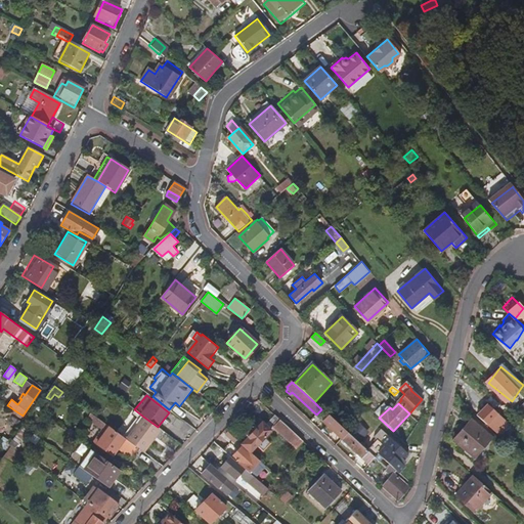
[(316,415),(316,416),(361,457),(358,461),(365,468),(375,457),(372,455),(347,432),(321,409),(316,415)]
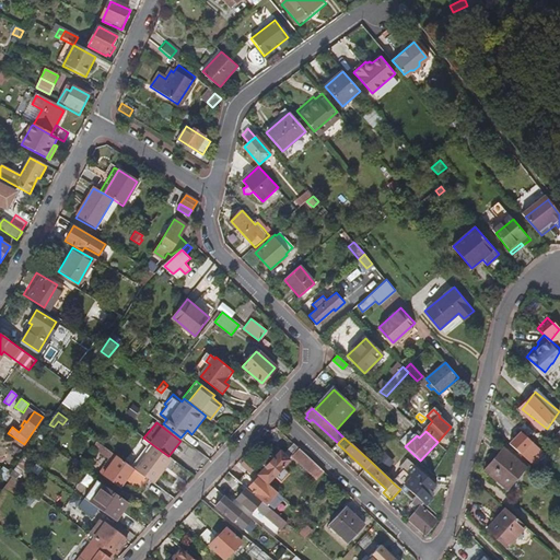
[(541,456),(535,451),(540,445),(534,440),(523,453),(536,463),(541,456)]
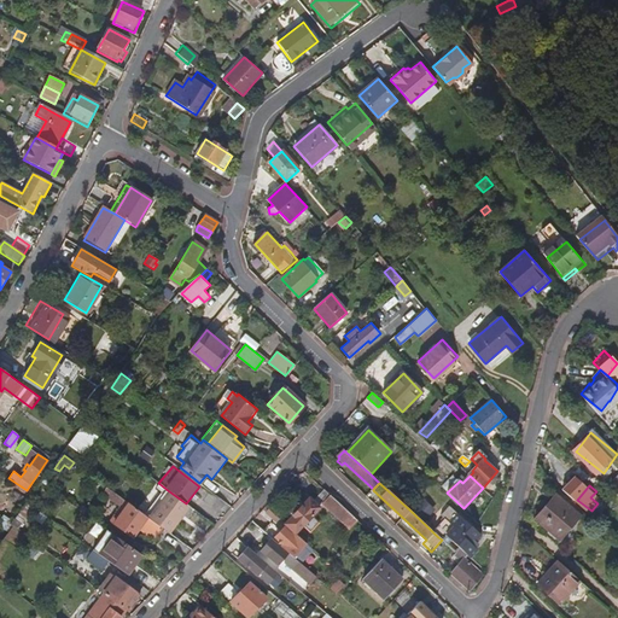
[(322,505),(331,496),(324,489),(313,501),(309,497),(302,505),(298,502),(295,502),(290,508),(290,513),(293,516),(284,524),(285,525),(296,534),(303,525),(310,531),(319,522),(312,517),(322,505)]
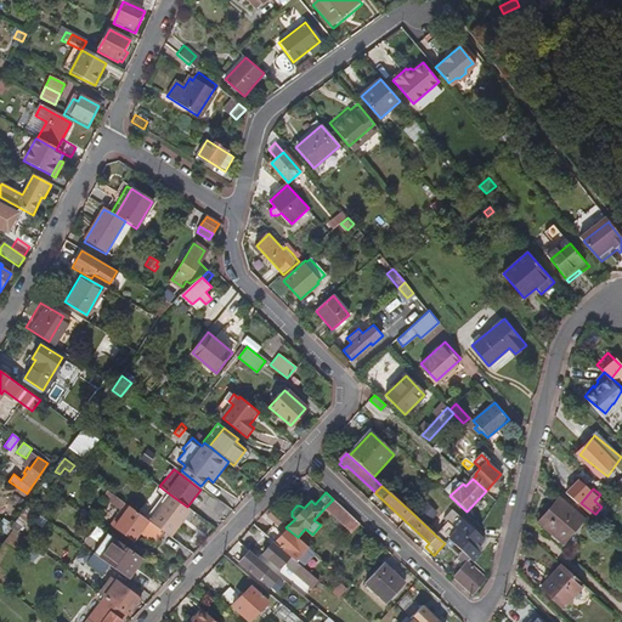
[(150,522),(112,493),(109,497),(112,499),(109,502),(122,510),(111,524),(134,542),(141,533),(156,544),(164,533),(150,522)]
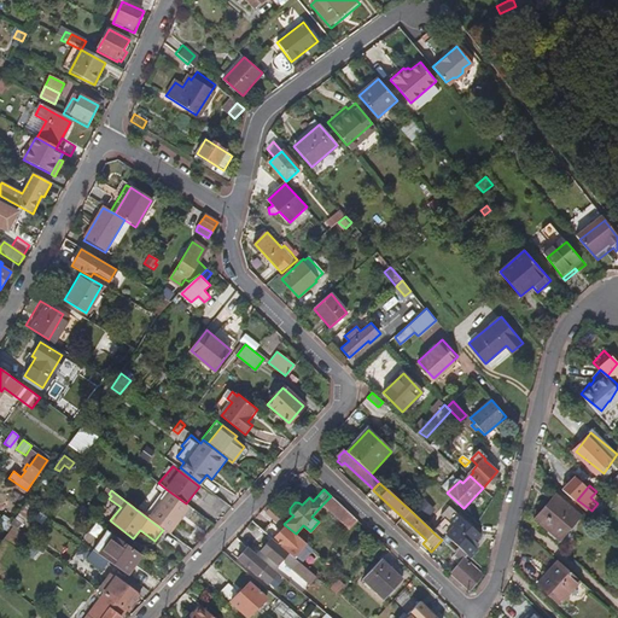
[(168,534),(188,506),(186,503),(169,491),(149,519),(163,530),(168,534)]
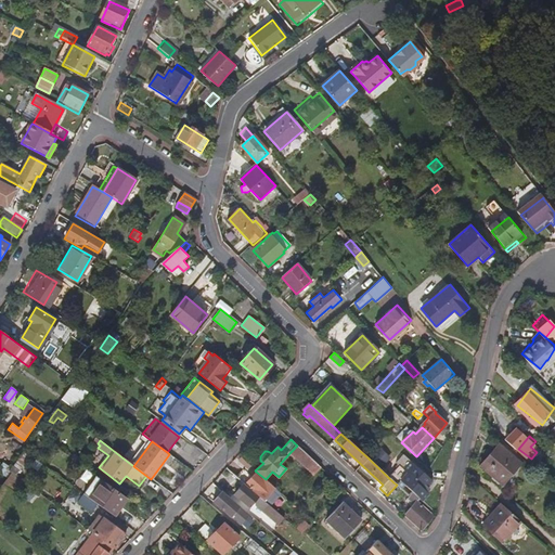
[(542,447),(536,441),(530,447),(537,452),(542,447)]
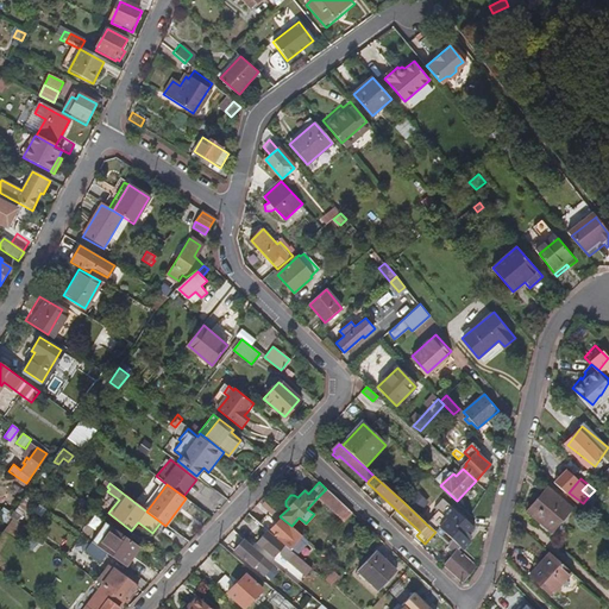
[(556,531),(573,506),(550,487),(531,512),(556,531)]
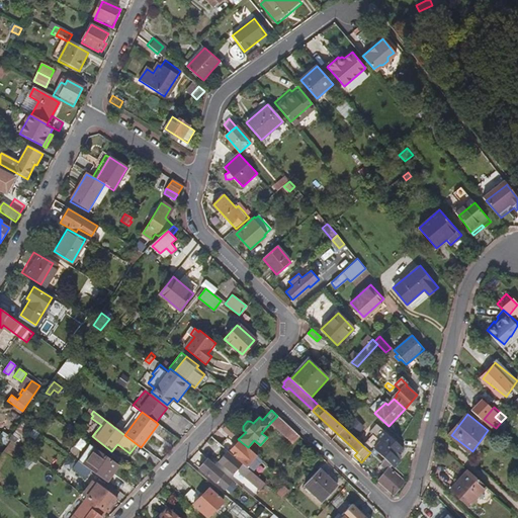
[(298,436),(277,416),(270,423),(292,443),(298,436)]
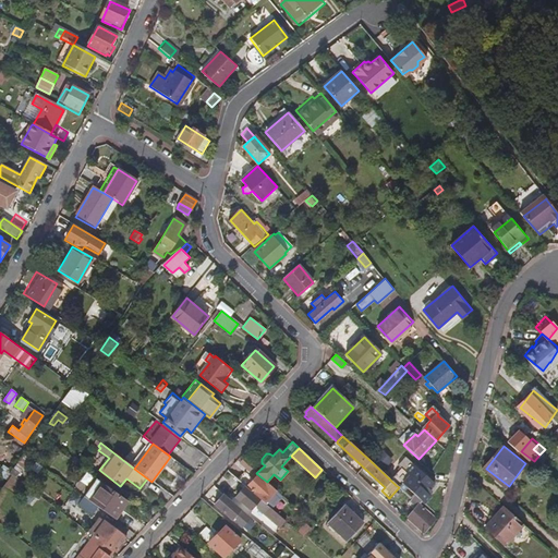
[(379,466),(388,458),(379,450),(378,450),(371,459),(379,466)]
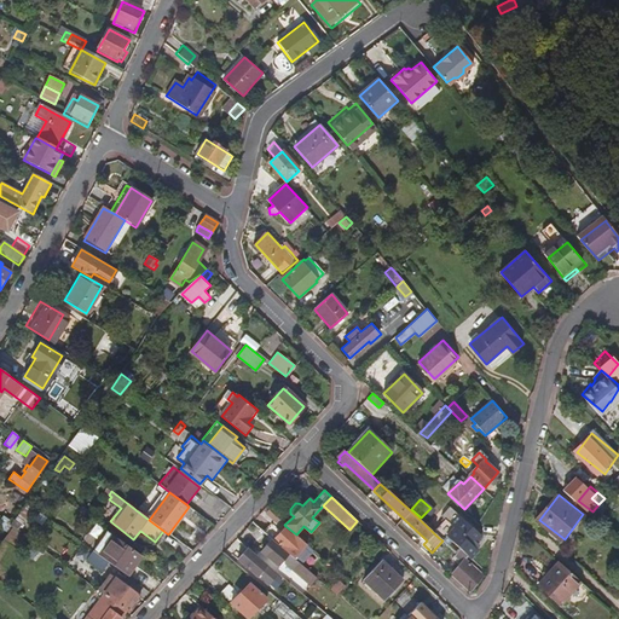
[(421,518),(422,520),(432,509),(431,508),(421,518)]
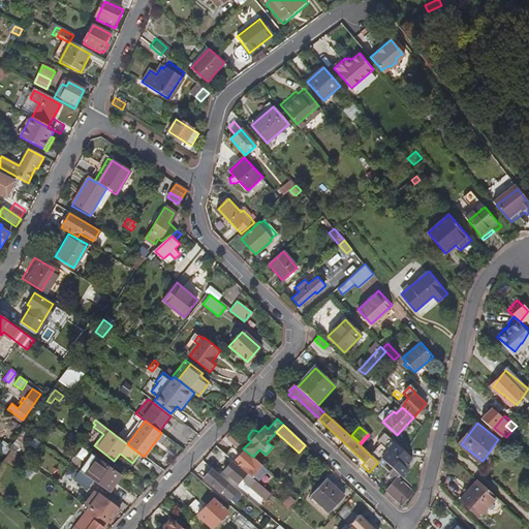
[(411,459),(393,441),(385,449),(390,454),(380,464),(391,473),(394,470),(401,476),(404,479),(410,473),(403,466),(406,463),(407,464),(411,459)]
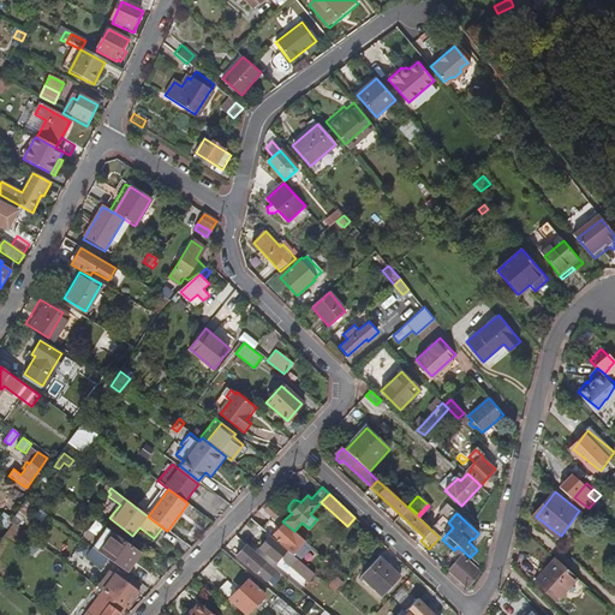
[(19,531),(25,525),(18,519),(15,524),(13,525),(19,530),(19,531)]
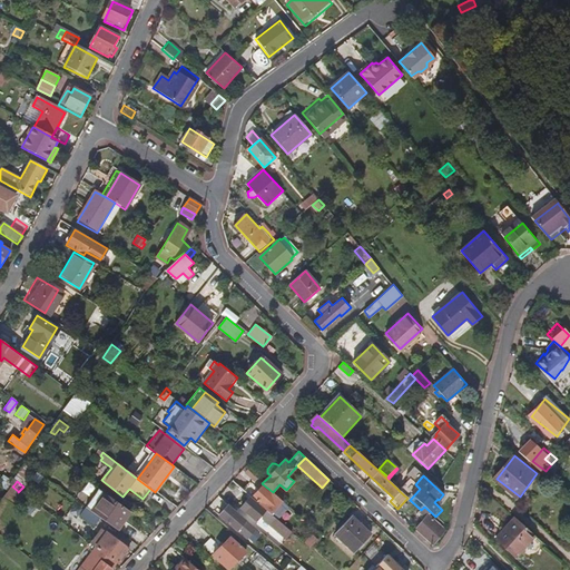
[(273,492),(263,484),(258,490),(248,481),(242,490),(249,498),(265,510),(271,514),(282,501),(273,492)]
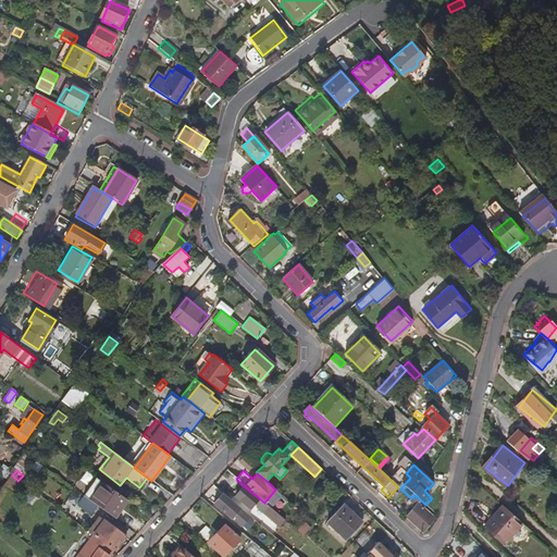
[(126,500),(95,478),(82,495),(83,496),(97,506),(113,518),(126,500)]
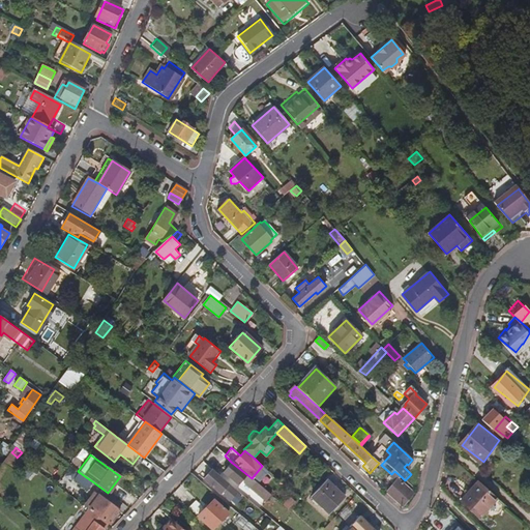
[(228,484),(202,462),(197,468),(206,475),(202,479),(219,495),(228,484)]
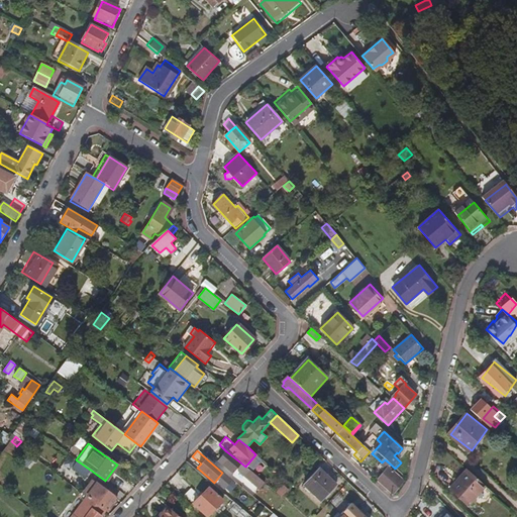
[(231,473),(240,462),(226,451),(218,461),(231,473)]
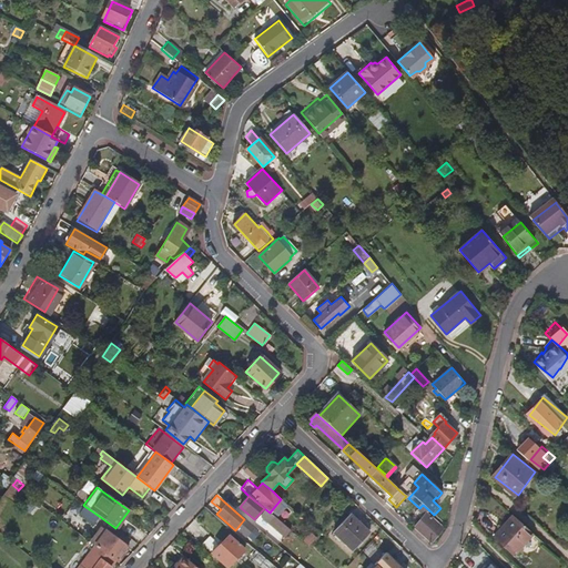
[(407,497),(405,500),(414,509),(418,510),(419,508),(408,498),(407,497)]
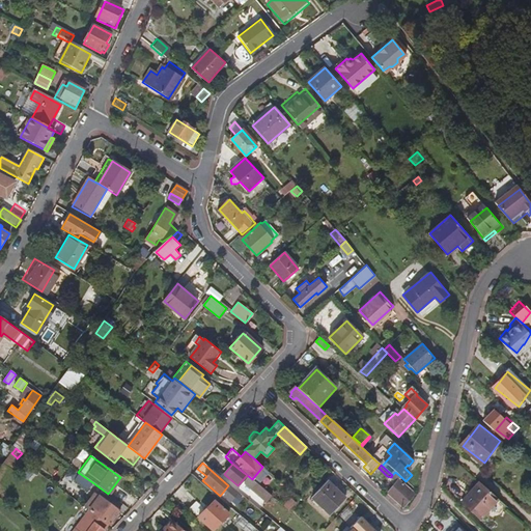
[(27,481),(34,471),(29,467),(26,470),(21,477),(27,481)]
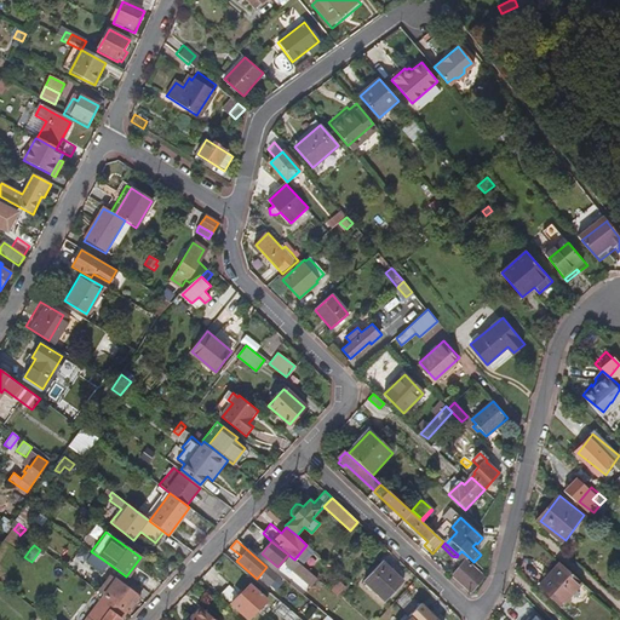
[(432,554),(424,545),(422,549),(430,557),(432,554)]
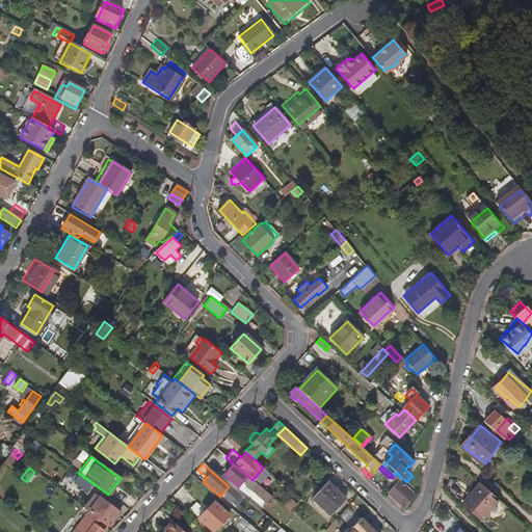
[(388,495),(403,509),(416,496),(401,482),(403,479),(396,473),(393,476),(392,478),(388,482),(388,487),(393,489),(388,495)]
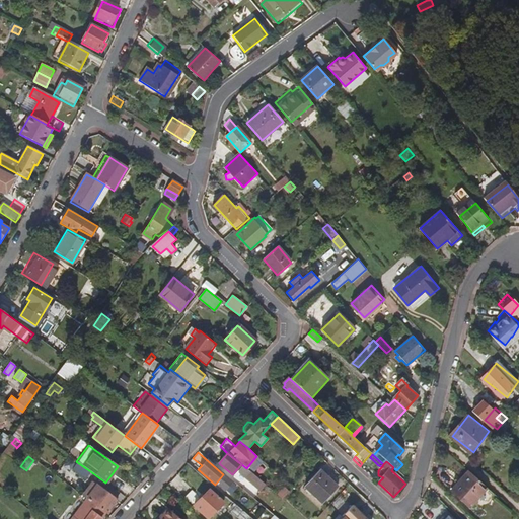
[(84,479),(90,471),(77,462),(72,470),(84,479)]
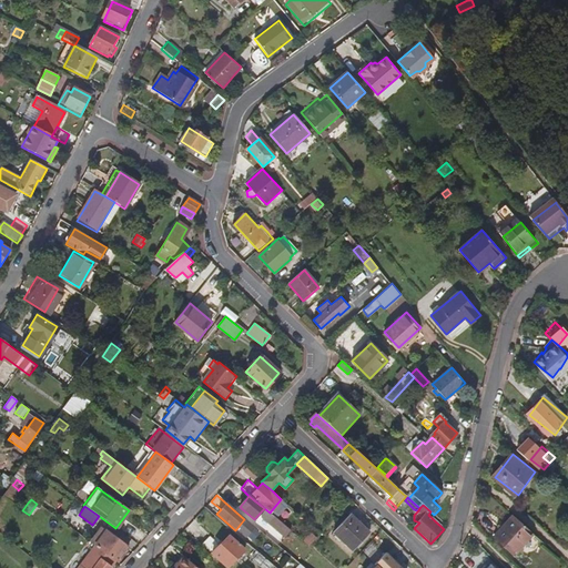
[(508,545),(527,520),(508,506),(497,520),(496,519),(487,529),(508,545)]
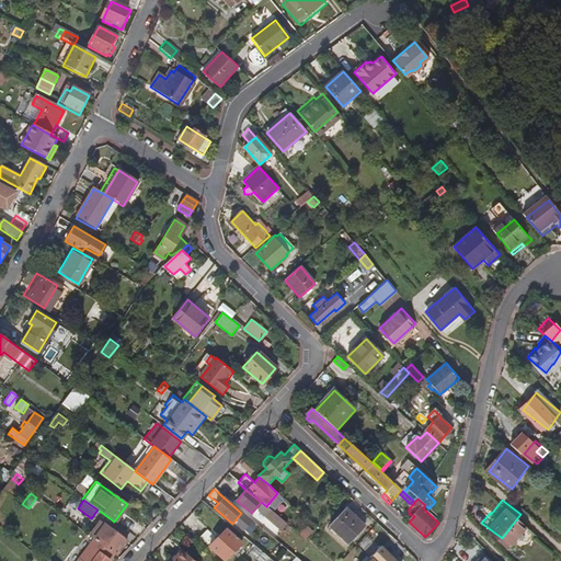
[(287,525),(266,506),(260,513),(281,531),(287,525)]
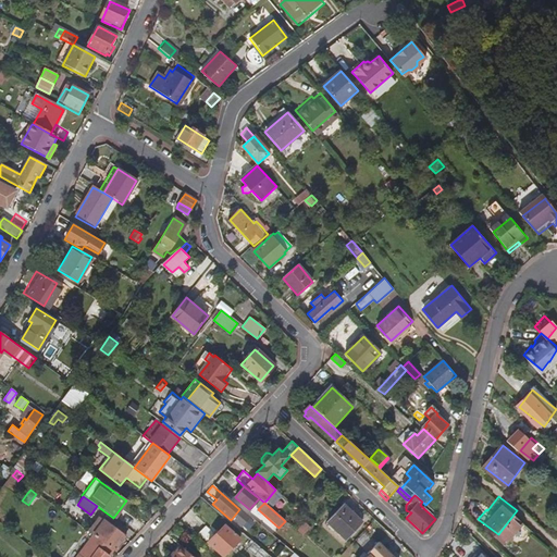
[(346,541),(362,523),(343,505),(326,522),(346,541)]
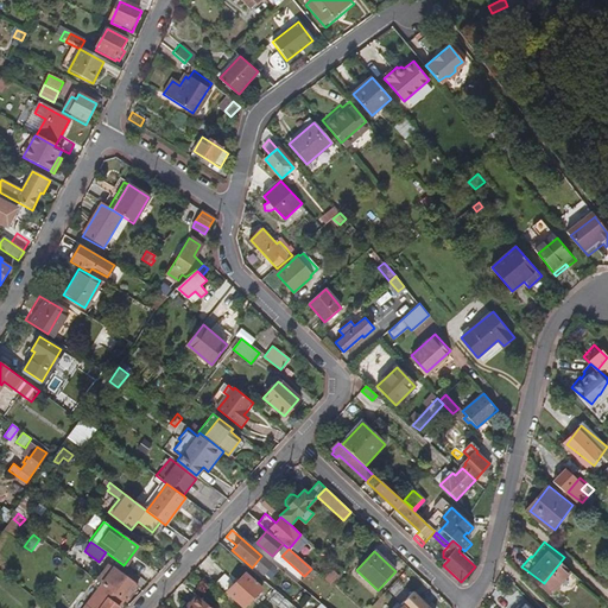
[(125,603),(138,586),(114,568),(112,571),(106,568),(95,582),(106,590),(122,602),(125,603)]
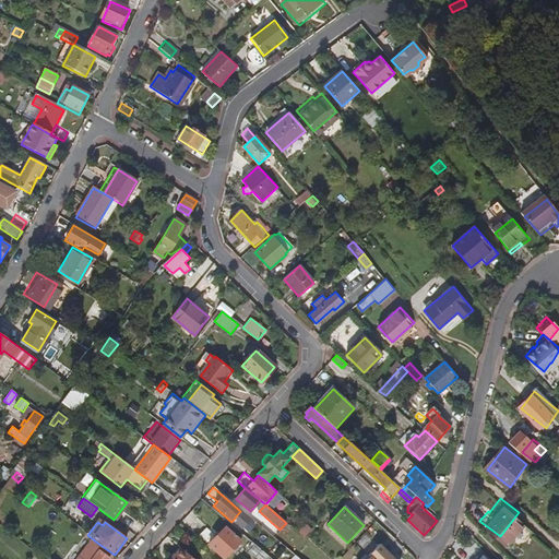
[(307,535),(313,527),(309,524),(301,531),(307,535)]
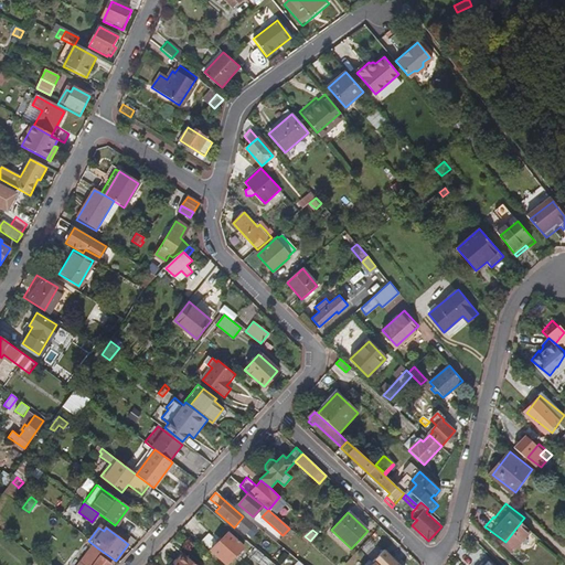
[(226,564),(242,548),(226,534),(210,552),(224,564),(226,564)]
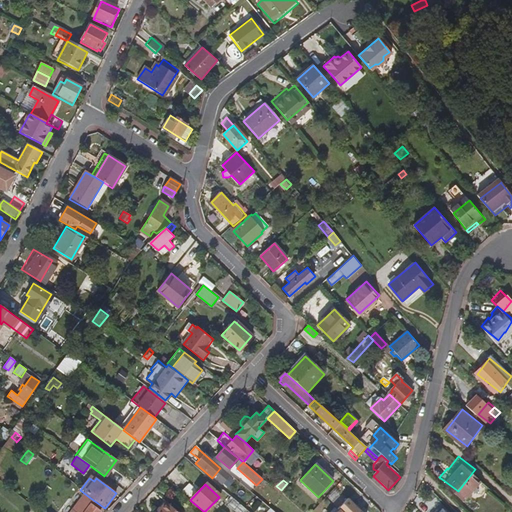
[(99,511),(103,507),(89,497),(79,509),(74,505),(70,509),(74,511),(99,511)]
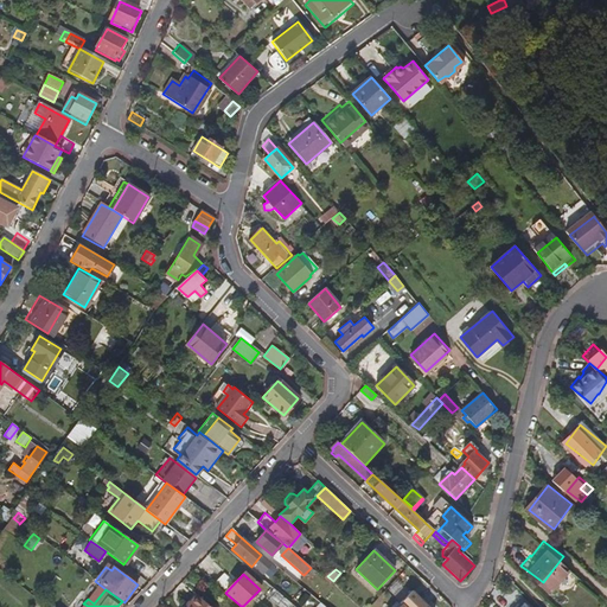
[(289,606),(272,590),(267,595),(270,599),(268,601),(275,606),(289,606)]
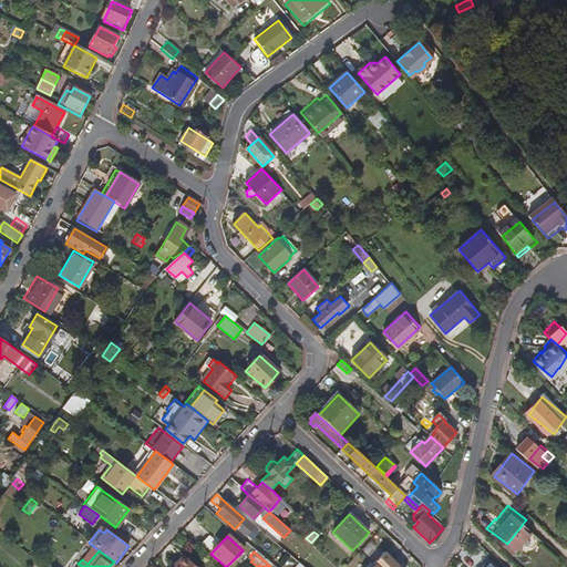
[(195,566),(183,557),(176,565),(177,566),(175,566),(195,566)]
